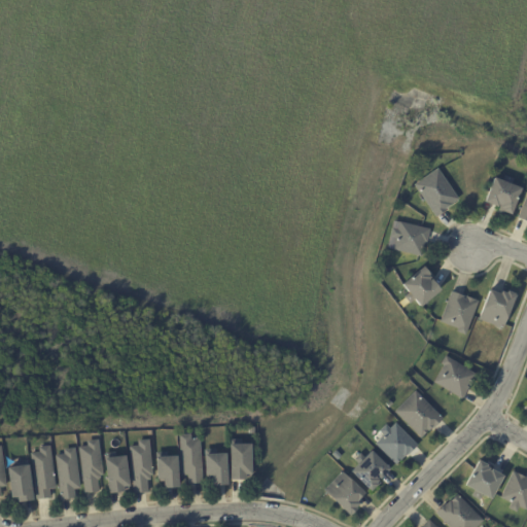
[(458,198),(450,204),(451,204),(446,207),(447,208),(435,216),(414,184),(437,168),(458,198)]
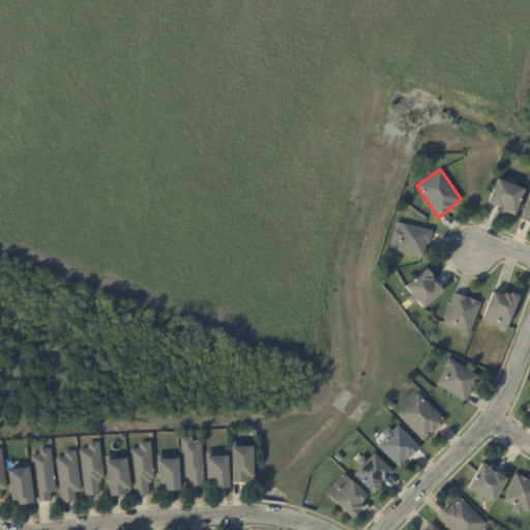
[(505,214),(501,212),(502,208),(488,202),(497,178),(506,181),(507,177),(517,180),(514,185),(525,189),(514,215),(506,212),(505,214)]
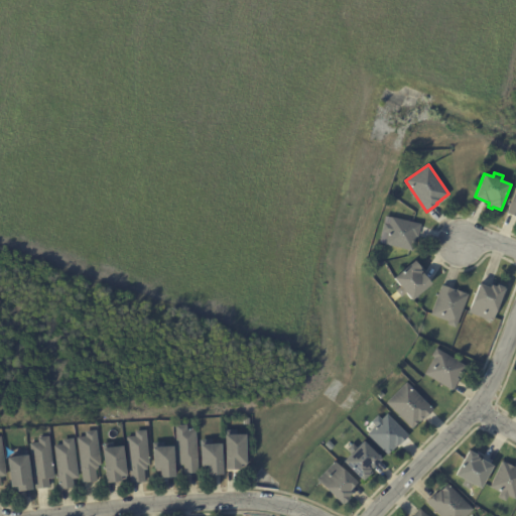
[(515,217),(507,214),(515,190),(515,217)]
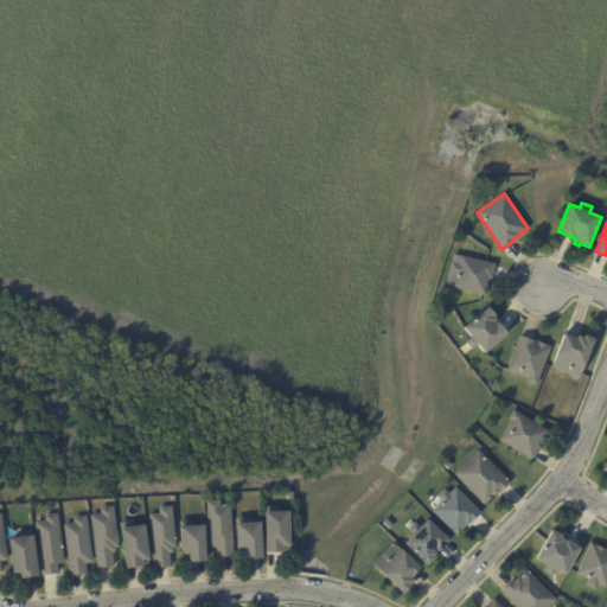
[(494,264),(491,279),(489,279),(485,295),(452,287),(455,274),(448,273),(451,262),(458,263),(459,255),(494,264)]
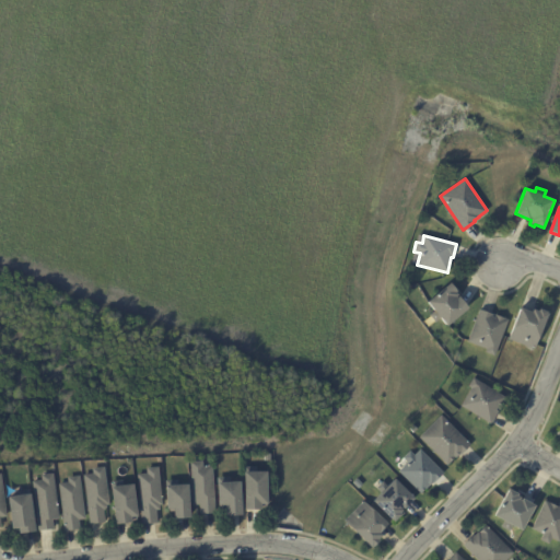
[(457,294),(455,296),(456,298),(458,296),(467,307),(446,325),(441,318),(435,323),(429,316),(434,311),(427,302),(450,282),(456,290),(455,292),(457,294)]
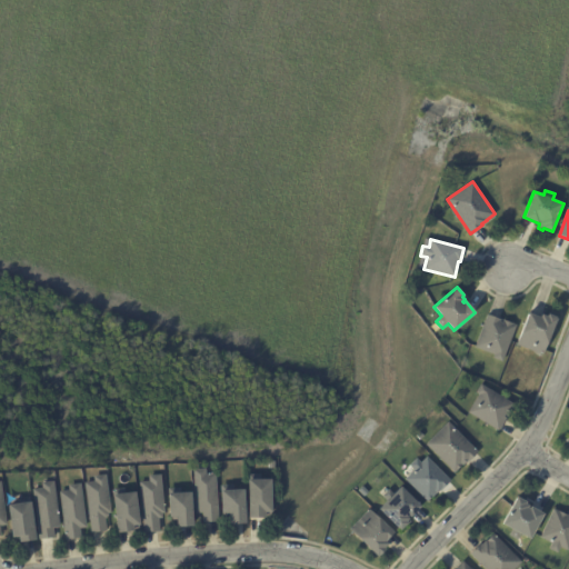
[(531,312),(540,316),(541,313),(547,315),(548,312),(556,316),(556,317),(542,355),(516,345),(529,311),(531,312)]
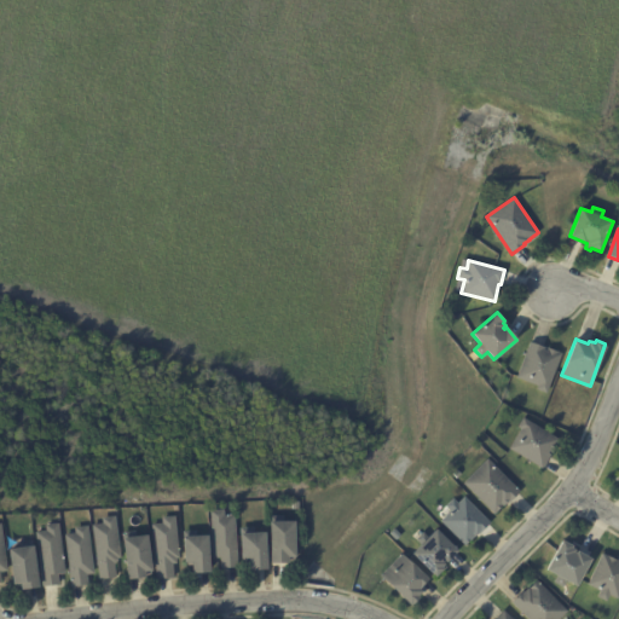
[(532,342),(545,347),(545,350),(547,351),(548,347),(559,352),(562,353),(547,393),(537,388),(538,386),(518,377),(531,341),(532,342)]
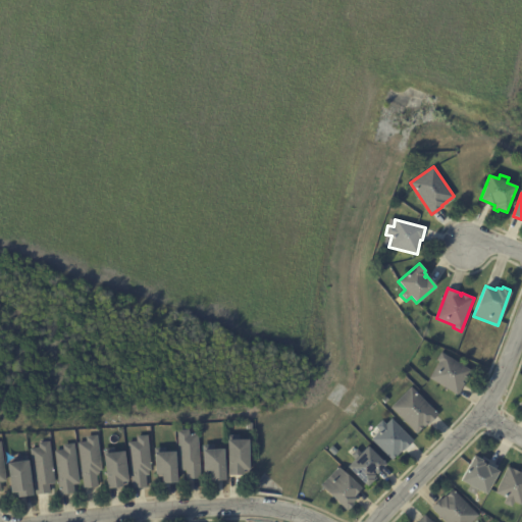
[(465,382),(465,383),(464,382),(457,395),(429,378),(439,362),(436,360),(441,352),(472,371),(465,382)]
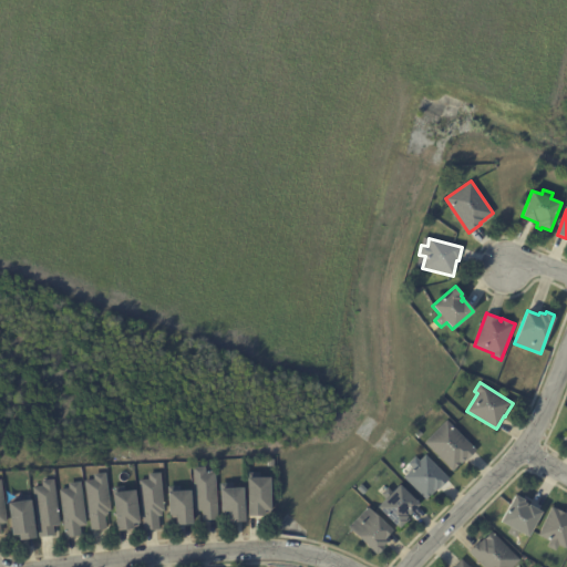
[(474,452),(466,460),(465,459),(453,471),(424,442),(446,420),(476,450),(474,452)]
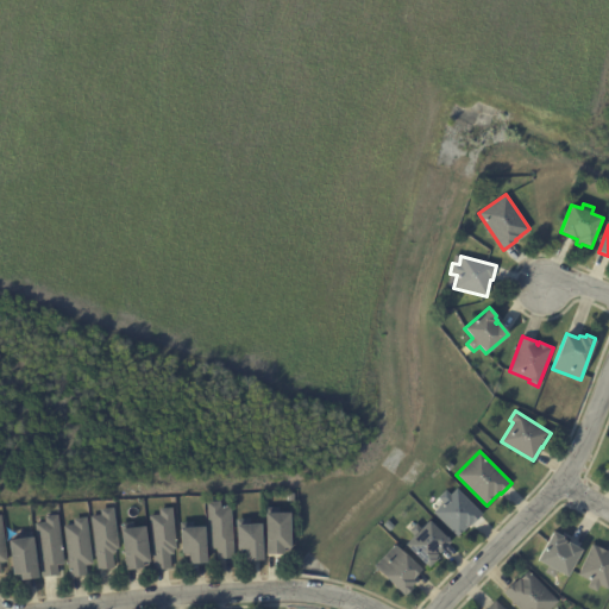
[(482,514),(471,525),(471,523),(458,537),(433,512),(443,502),(438,497),(446,490),(451,495),(457,488),(482,514)]
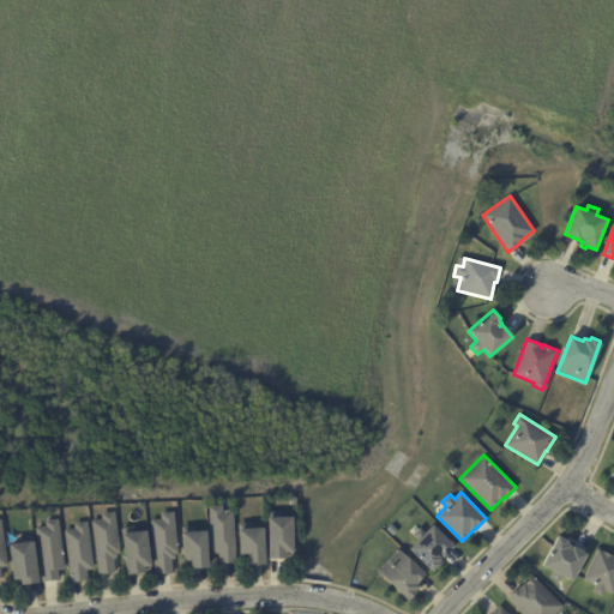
[(234,563),(220,563),(218,553),(211,553),(209,506),(222,505),(222,511),(233,511),(235,563),(234,563)]
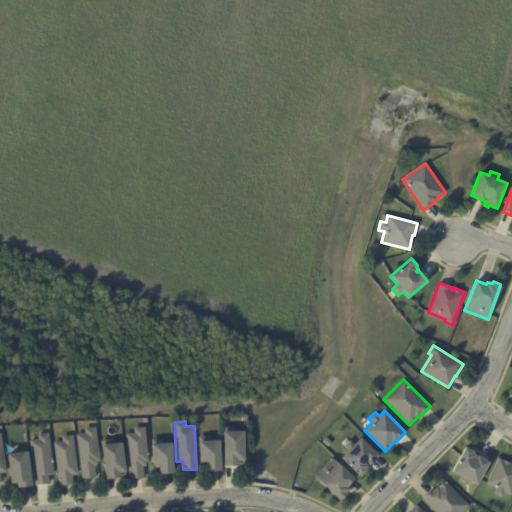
[(99,461),(97,461),(97,466),(94,466),(96,477),(82,479),(76,434),(85,433),(84,428),(95,427),(100,461),(99,461)]
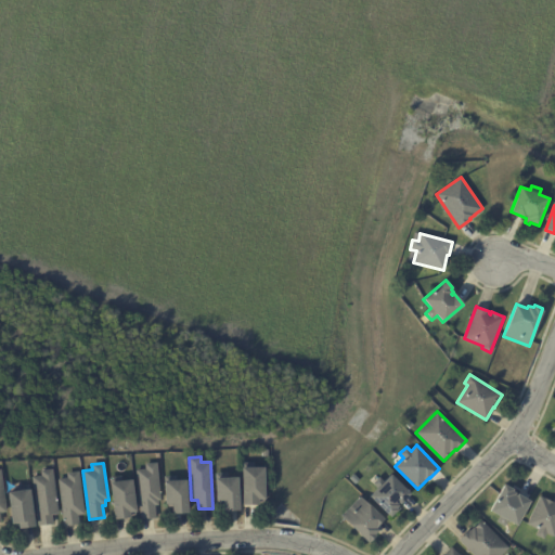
[(159,500),(157,500),(157,505),(154,505),(155,517),(141,519),(136,469),(145,468),(145,464),(157,463),(160,500),(159,500)]
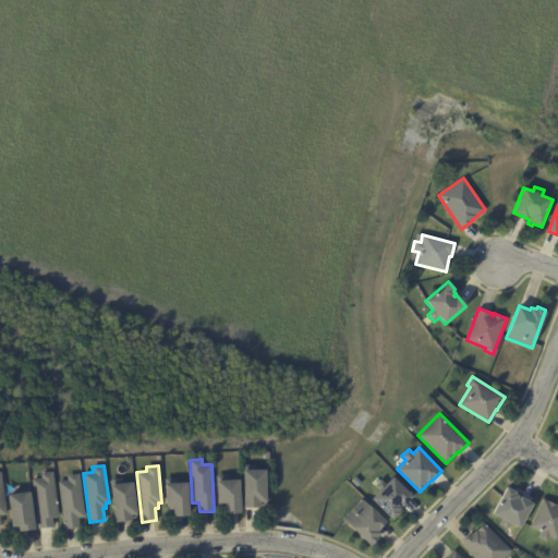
[(261,502),(259,502),(259,508),(244,508),(243,471),(243,466),(255,466),(255,471),(265,471),(266,502),(261,502)]
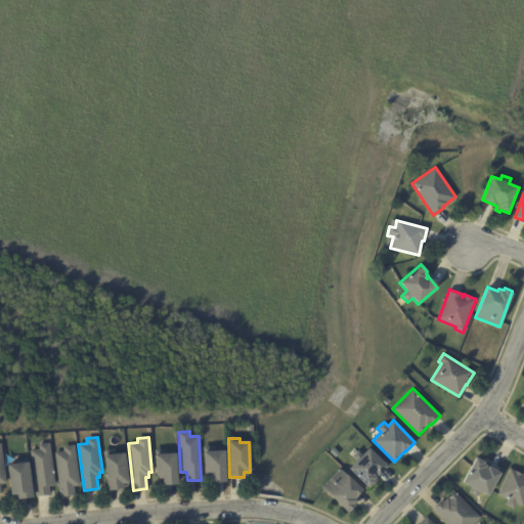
[(53,485),(48,485),(50,494),(35,496),(30,450),(39,449),(38,444),(49,442),(54,485),(53,485)]
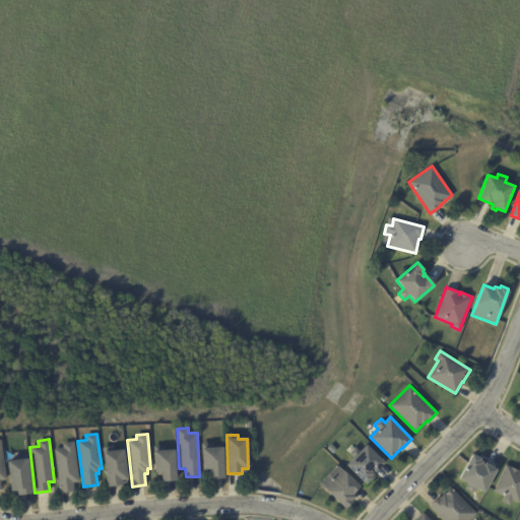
[(76,481),(72,482),(73,491),(60,493),(54,449),(63,448),(63,443),(74,441),(78,481),(76,481)]
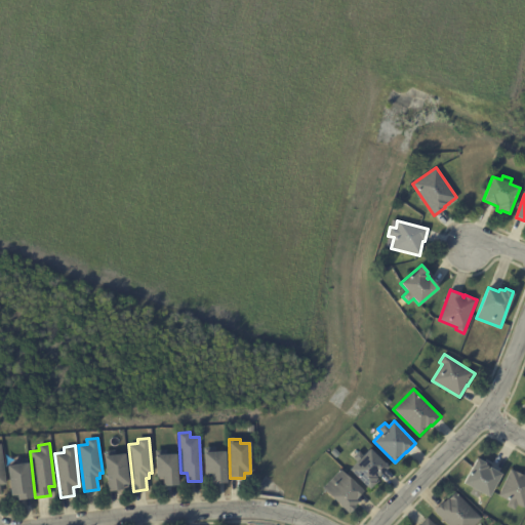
[(226,483),(211,483),(211,479),(206,479),(205,475),(204,475),(203,448),(215,448),(215,452),(225,451),(226,483)]
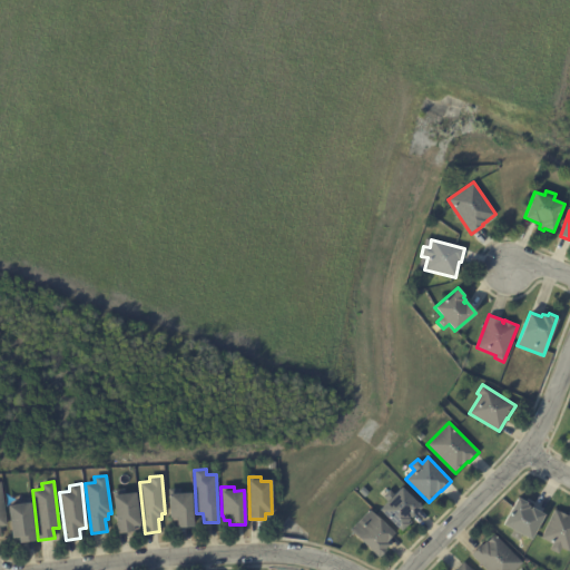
[(190,492),(193,526),(177,527),(176,520),(172,520),(172,517),(169,517),(168,493),(168,489),(180,488),(180,492),(190,492)]
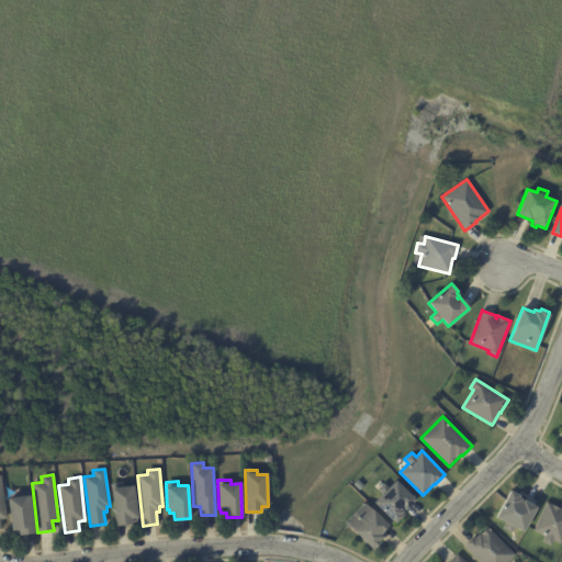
[(414,502),(405,510),(404,508),(402,512),(405,515),(402,519),(401,518),(395,524),(374,503),(382,494),(378,491),(384,483),(389,487),(395,481),(416,501),(414,502)]
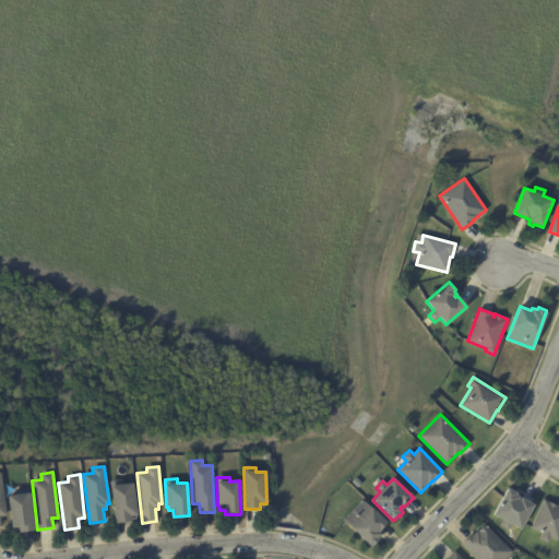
[(132,484),(137,516),(135,516),(135,520),(130,520),(130,522),(115,523),(109,483),(122,480),(122,485),(132,484)]
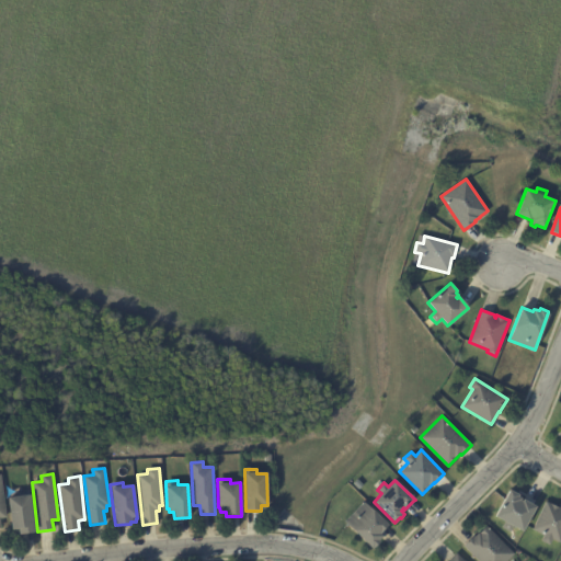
[(33,531),(19,534),(18,531),(13,533),(12,529),(11,529),(7,496),(18,495),(16,491),(29,490),(34,531),(33,531)]
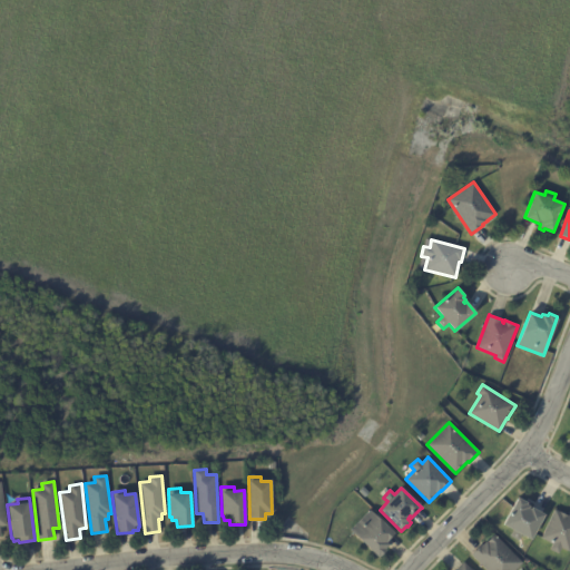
[(527,502),(526,504),(529,507),(528,509),(530,510),(531,508),(544,514),(531,540),(521,534),(518,541),(510,537),(513,530),(503,524),(518,498),(527,502)]
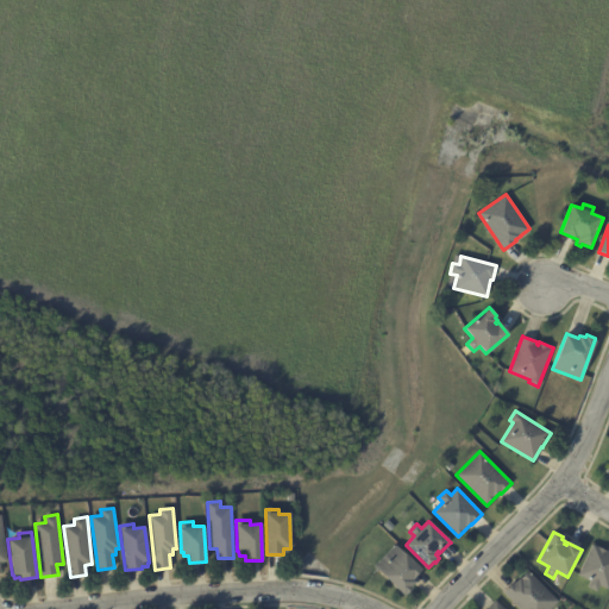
[(419,571),(412,578),(414,581),(409,585),(412,588),(405,595),(375,566),(395,544),(421,569),(419,571)]
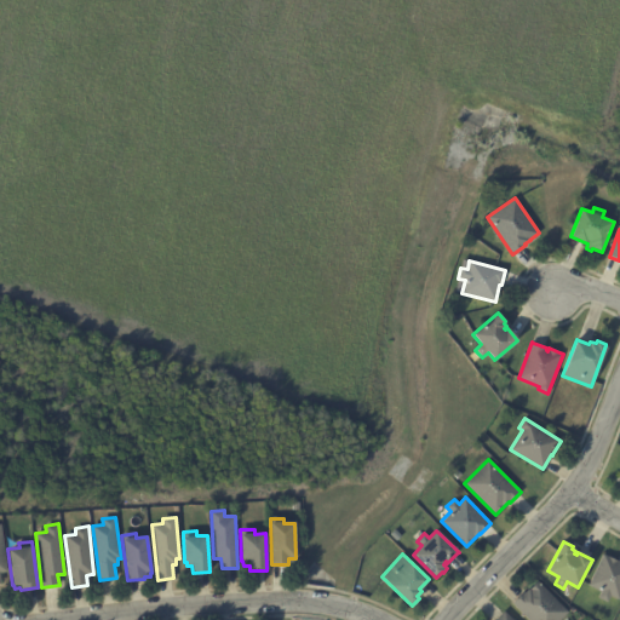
[(618,561),(619,562),(619,560),(619,596),(619,600),(612,596),(608,602),(598,598),(602,591),(589,585),(604,555),(618,561)]
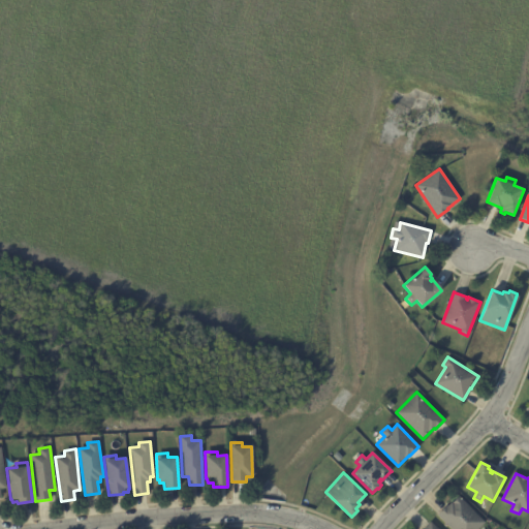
[(438,514),(445,506),(447,507),(452,502),(452,503),(459,496),(486,523),(478,528),(452,528),(437,515),(438,514)]
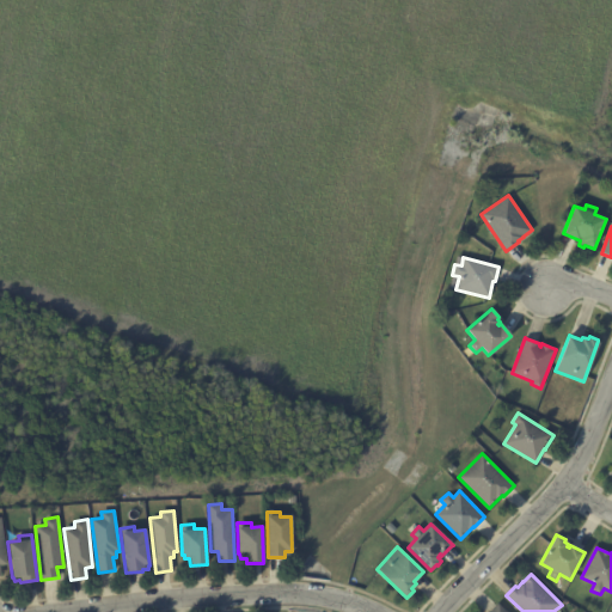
All buildings are outlined.
